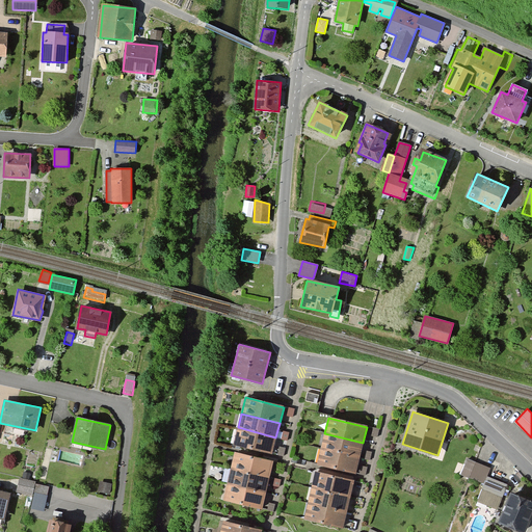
[(275,437),(238,427),(234,444),(271,453),(275,437)]
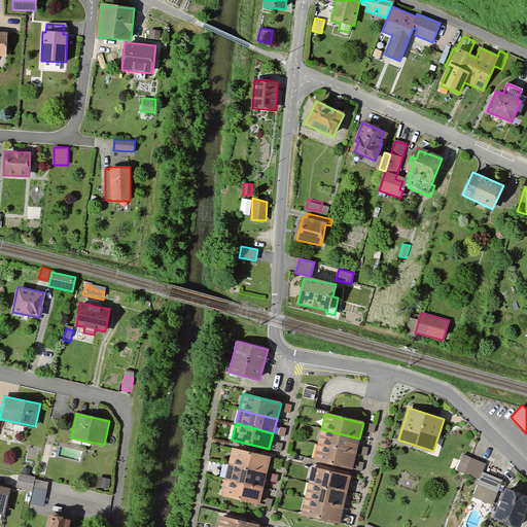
[(359,438),(321,429),(318,443),(356,453),(359,438)]
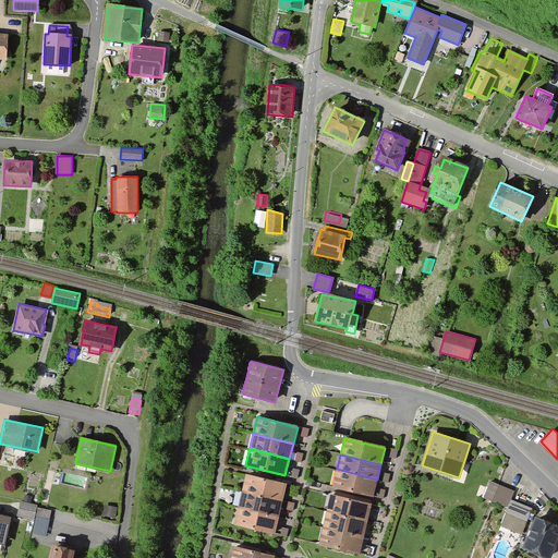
[(377,480),(337,469),(332,486),(373,496),(377,480)]
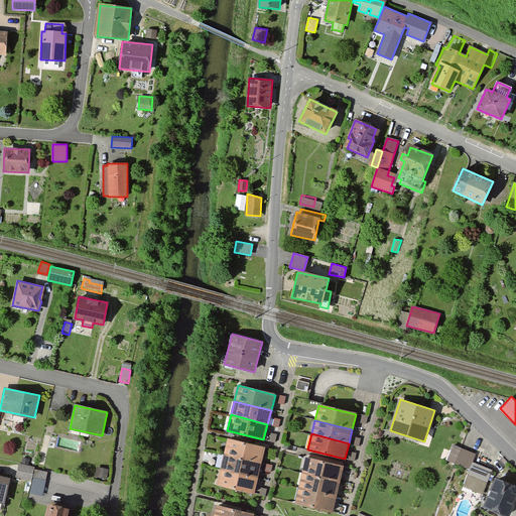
[(228,439),(224,455),(261,464),(264,448),(228,439)]
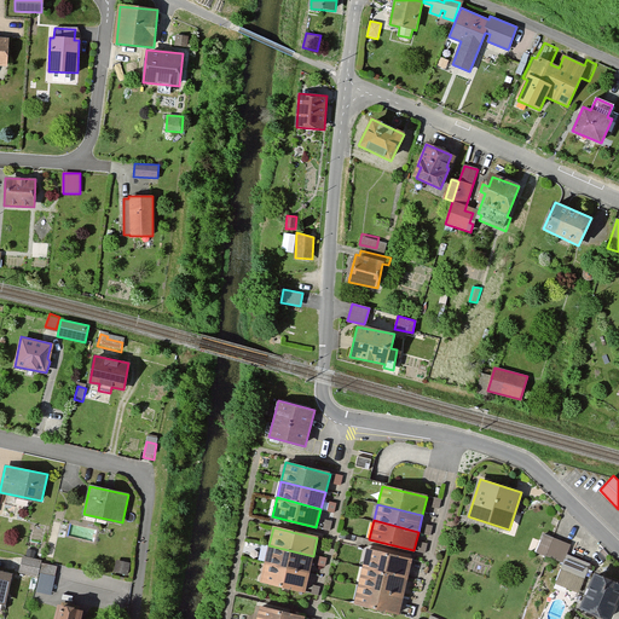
[(537,551),(549,556),(556,539),(544,533),(537,551)]
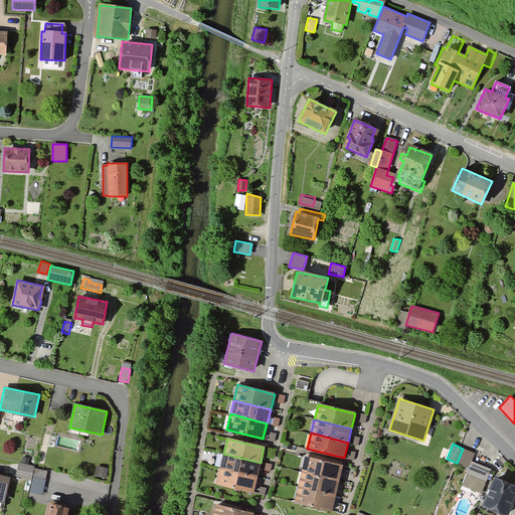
[(475,453),(463,449),(457,463),(469,468),(462,485),(481,493),(490,469),(471,462),(475,453)]
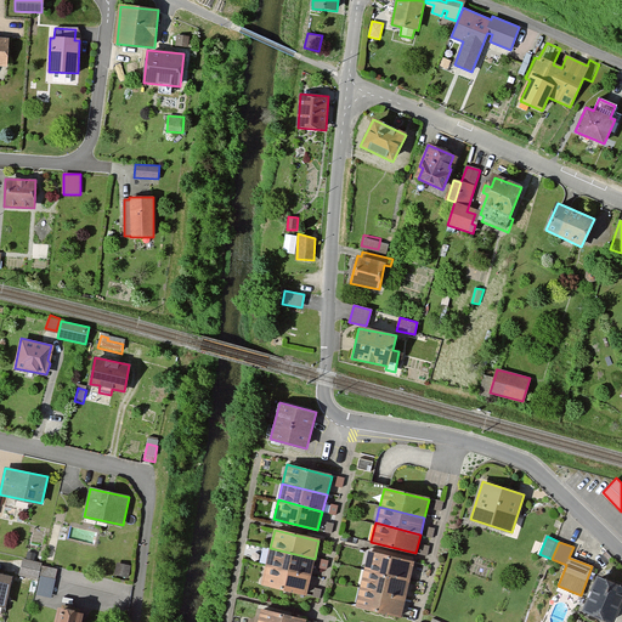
[(315,559),(270,548),(265,565),(310,576),(315,559)]
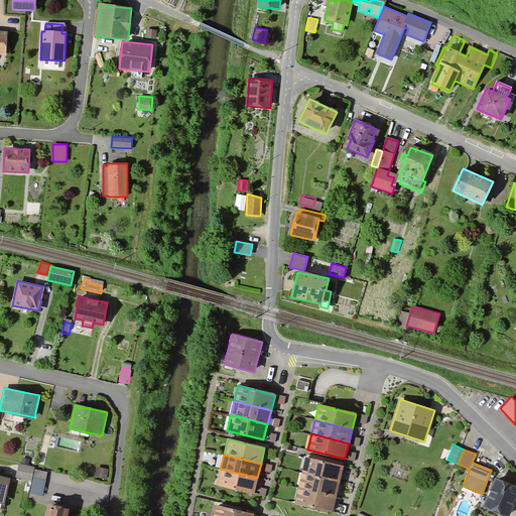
[(306,458),(302,474),(339,483),(343,467),(306,458)]
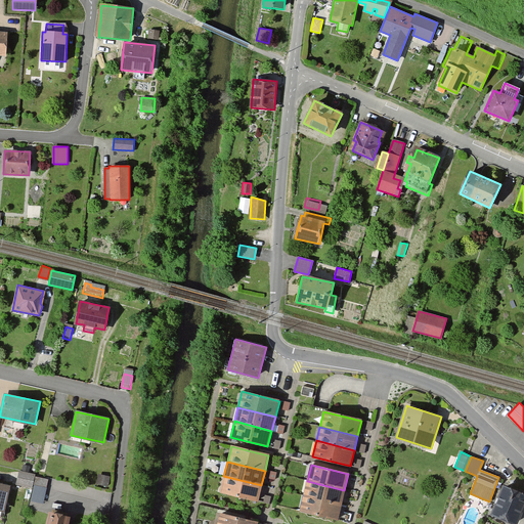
[(22,472),(19,471),(16,484),(32,488),(35,474),(29,473),(22,472)]
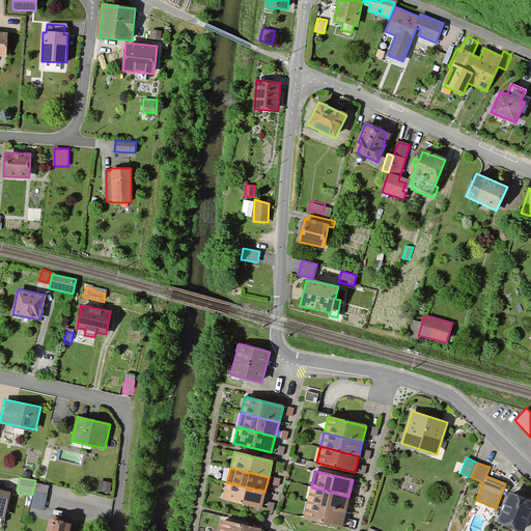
[(36,480),(34,488),(49,492),(51,483),(36,480)]
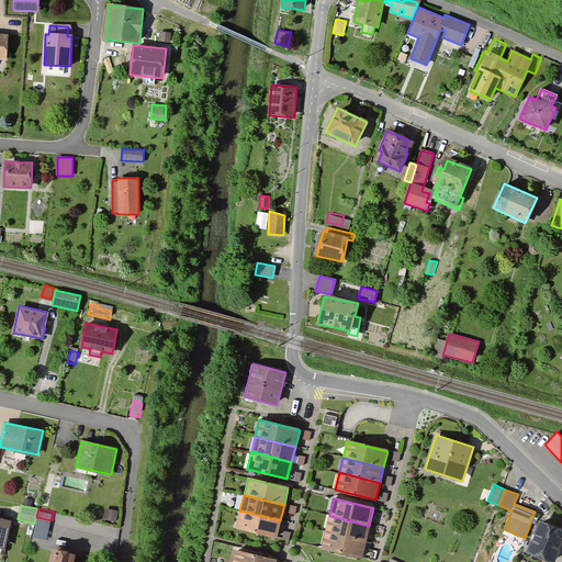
[(119,512),(105,508),(103,519),(116,521),(119,512)]
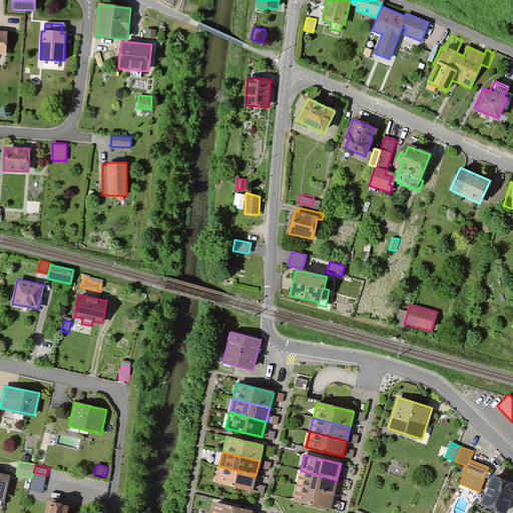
[(255,475),(218,466),(215,481),(251,490),(255,475)]
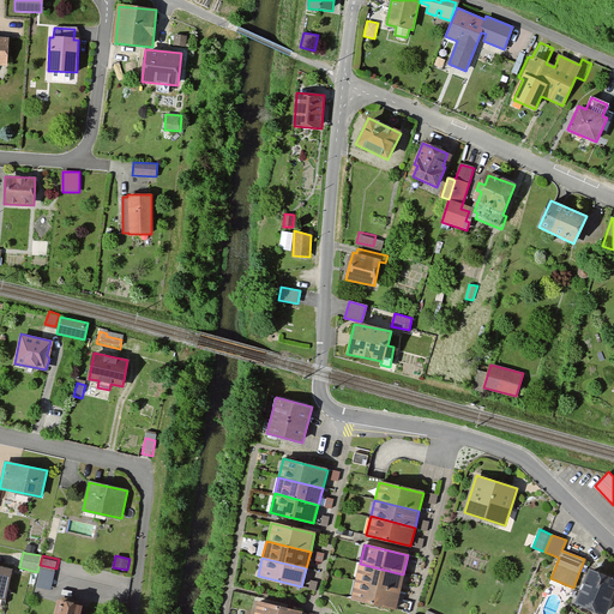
[(403,575),(360,564),(355,579),(399,590),(403,575)]
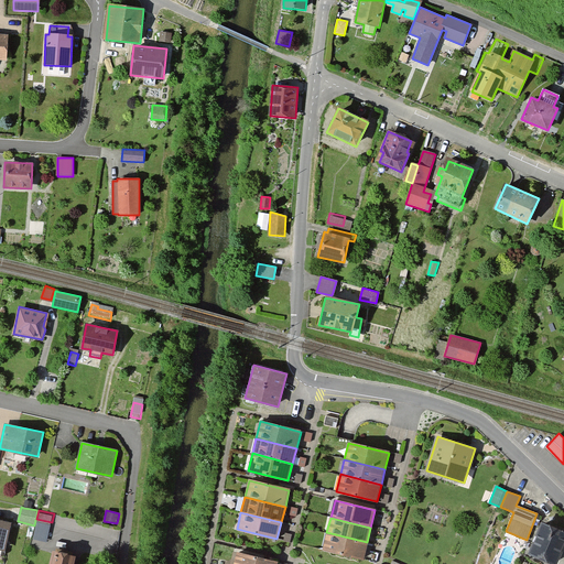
[(0,548),(4,550),(10,523),(0,520),(0,548)]
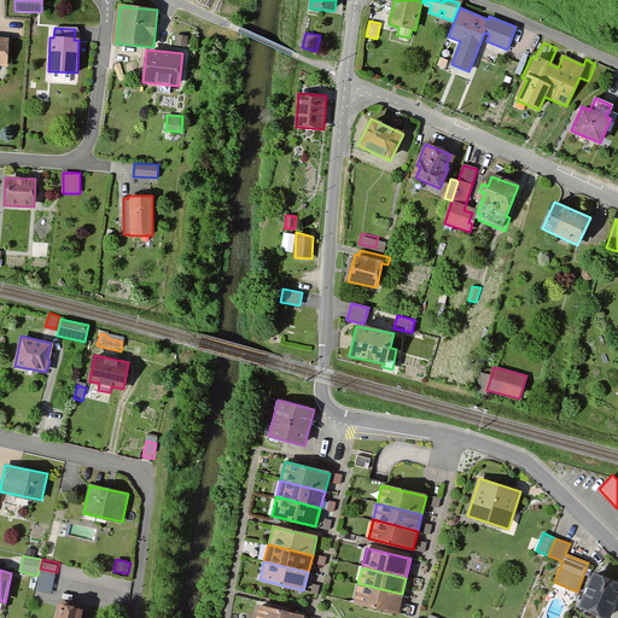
[(38,588),(52,590),(56,572),(41,570),(38,588)]
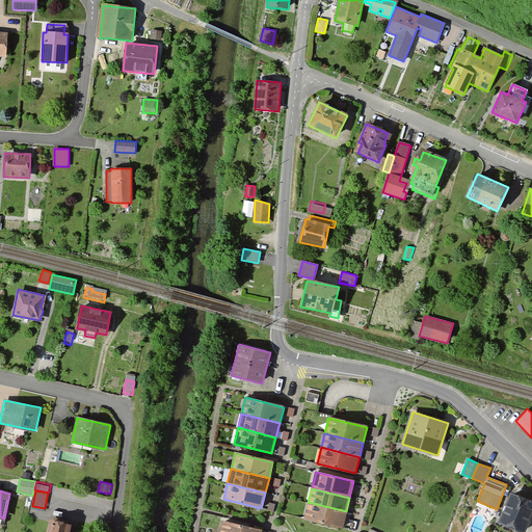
[(499,522),(523,531),(524,531),(531,511),(531,501),(510,493),(499,522)]
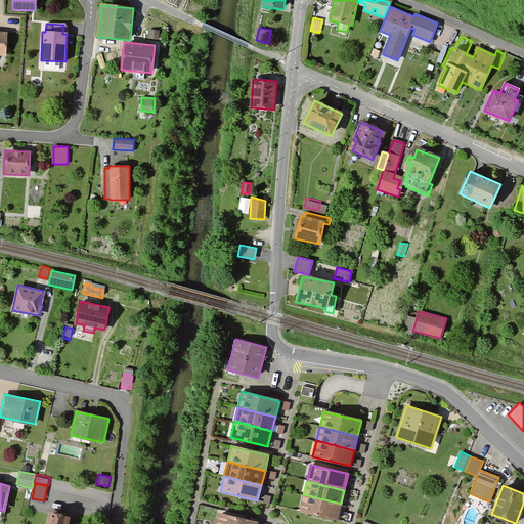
[(341,504),(303,494),(299,510),(337,520),(341,504)]
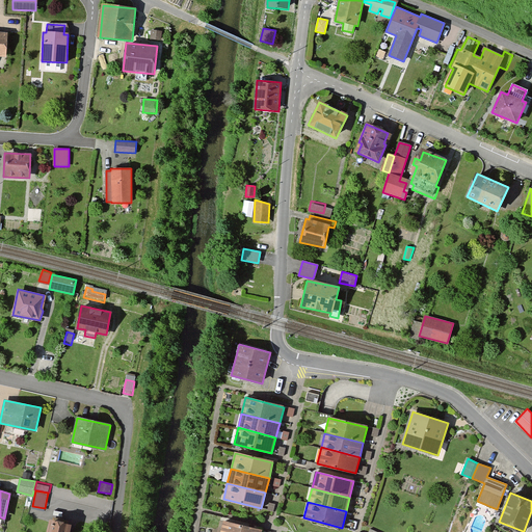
[(49,520),(46,531),(69,531),(71,525),(49,520)]
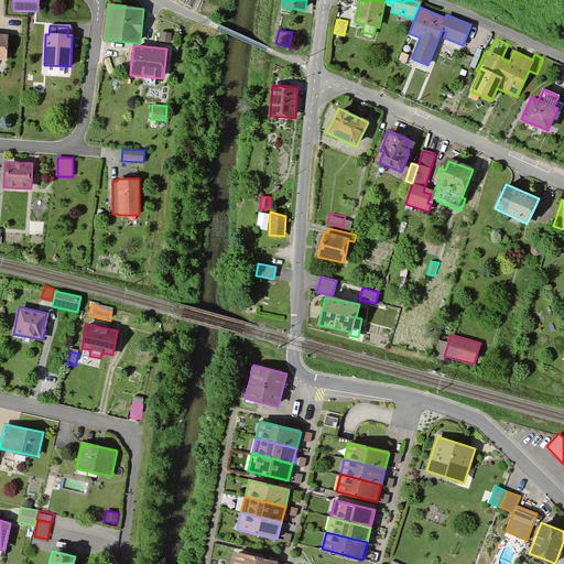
[(237,552),(234,563),(277,563),(278,562),(237,552)]
